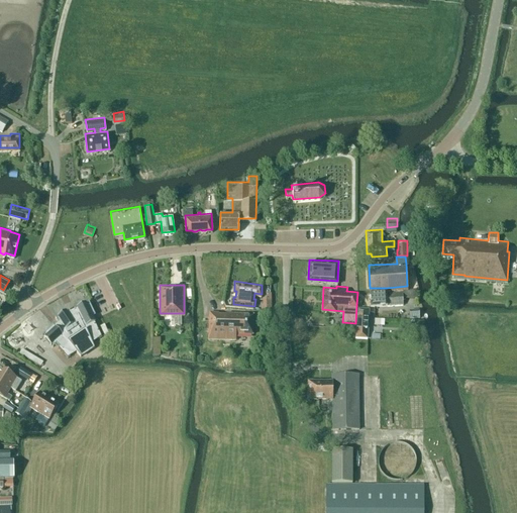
[(386,291),(386,288),(370,288),(371,304),(403,302),(402,295),(414,295),(414,288),(402,288),(402,290),(386,291)]
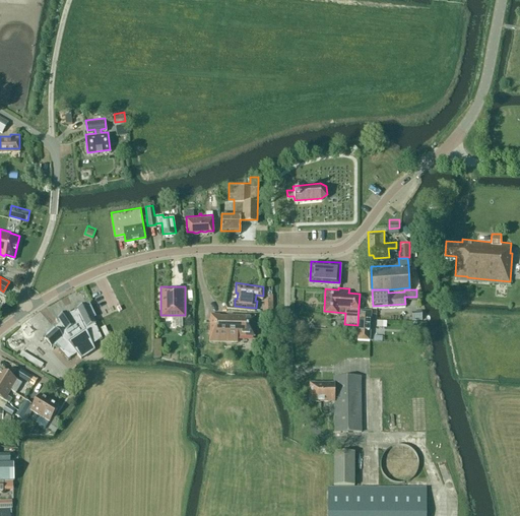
[(95,321),(96,321),(93,315),(96,314),(89,300),(88,300),(89,302),(88,302),(87,301),(77,305),(78,307),(76,308),(75,306),(75,307),(75,308),(71,309),(69,307),(69,308),(69,309),(68,310),(67,309),(58,315),(59,316),(57,317),(56,316),(55,316),(58,321),(55,324),(54,323),(43,333),(43,334),(44,333),(45,334),(44,335),(52,343),(53,342),(54,343),(53,344),(53,345),(57,342),(59,345),(58,345),(68,357),(77,351),(81,356),(82,356),(81,355),(93,346),(94,347),(95,346),(93,342),(103,336),(95,321)]
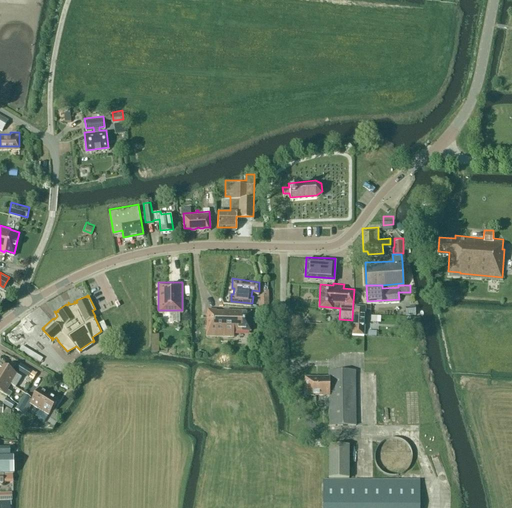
[(353,302),(352,320),(352,331),(364,332),(365,303),(353,302)]
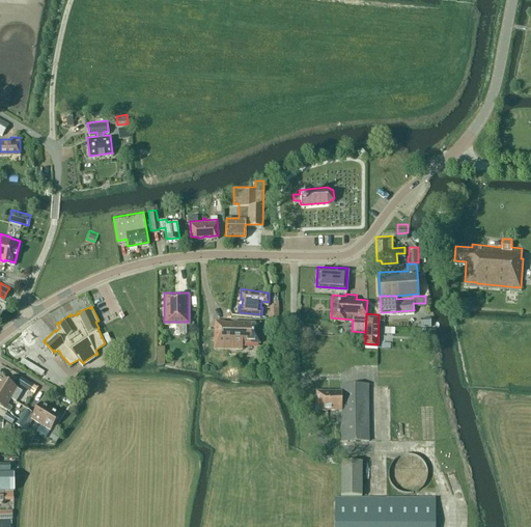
[(214,344),(243,347),(243,340),(259,341),(260,320),(233,319),(232,320),(225,320),(225,319),(215,319),(214,344)]
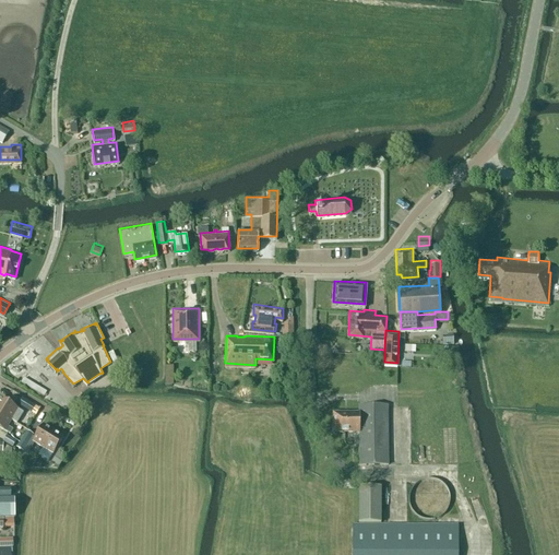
[(24,372),(22,377),(45,388),(48,384),(24,372)]
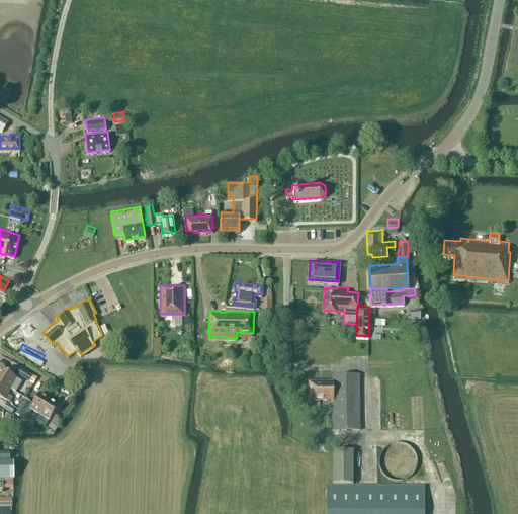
[(19,367),(17,371),(22,374),(23,373),(26,368),(21,365),(19,367)]
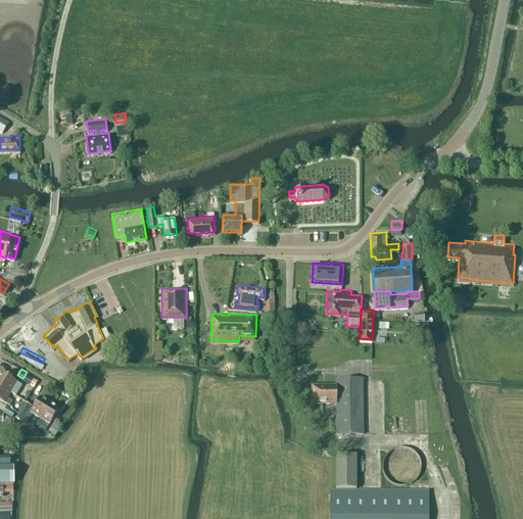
[(21,382),(16,379),(1,370),(0,371),(0,382),(10,389),(13,384),(18,387),(21,382)]
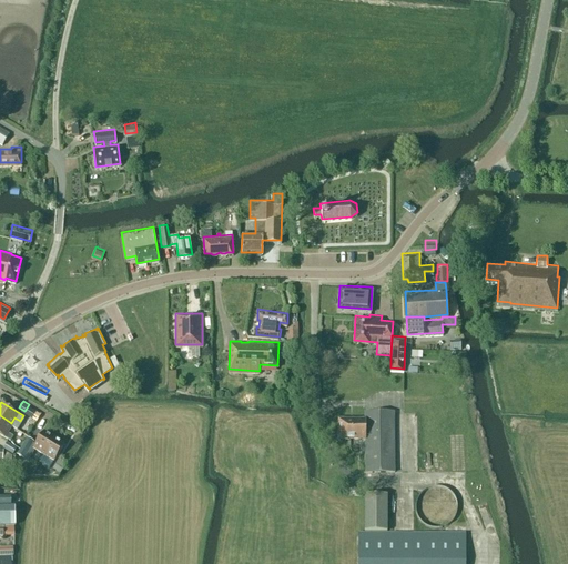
[(338,416),(338,435),(365,435),(365,469),(395,469),(395,409),(364,409),(364,416),(338,416)]
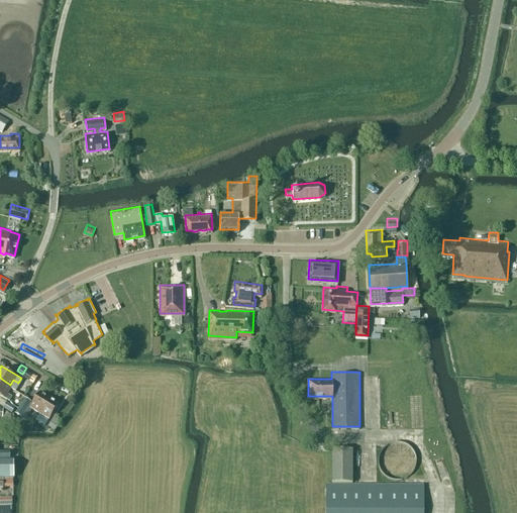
[(0,392),(3,395),(4,395),(9,398),(12,394),(6,390),(10,385),(0,378),(0,392)]
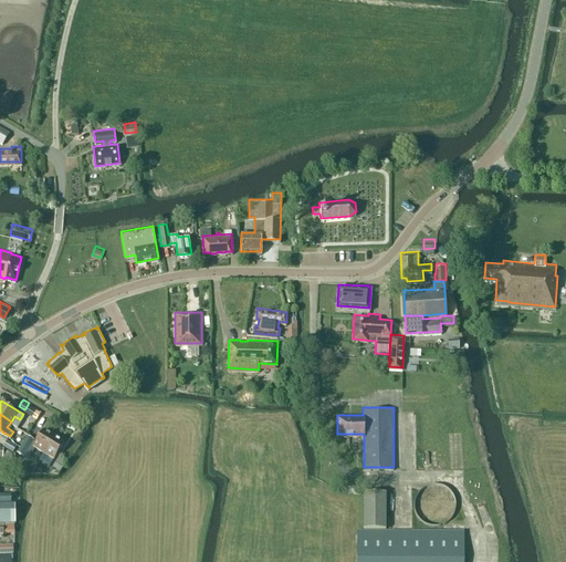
[(43,426),(32,444),(41,448),(51,430),(43,426)]
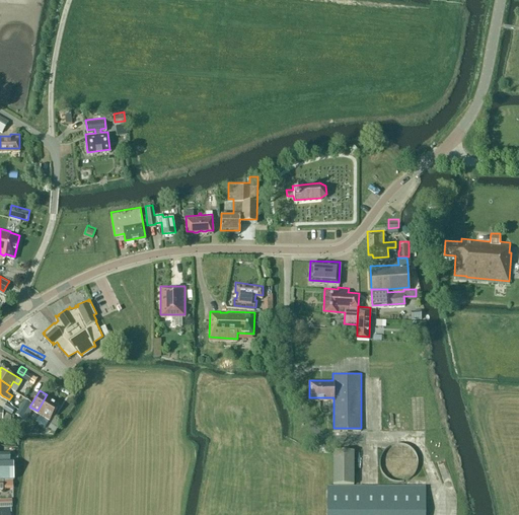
[(59,401),(47,394),(38,411),(49,418),(59,401)]
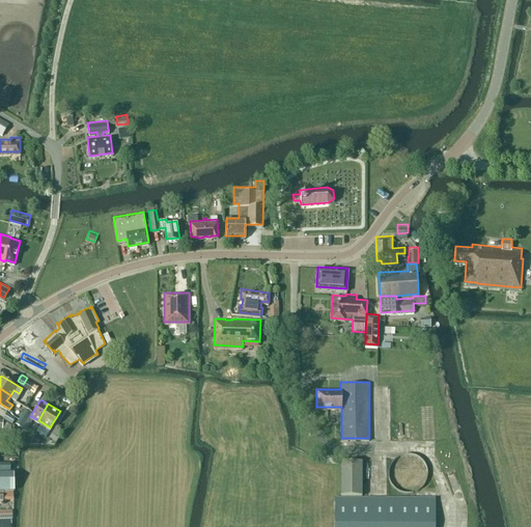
[(26,427),(30,421),(26,419),(31,410),(25,406),(16,420),(26,427)]
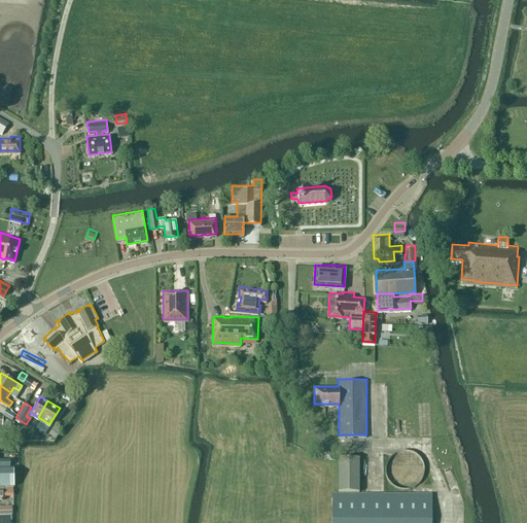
[(6,407),(2,412),(11,418),(14,413),(6,407)]
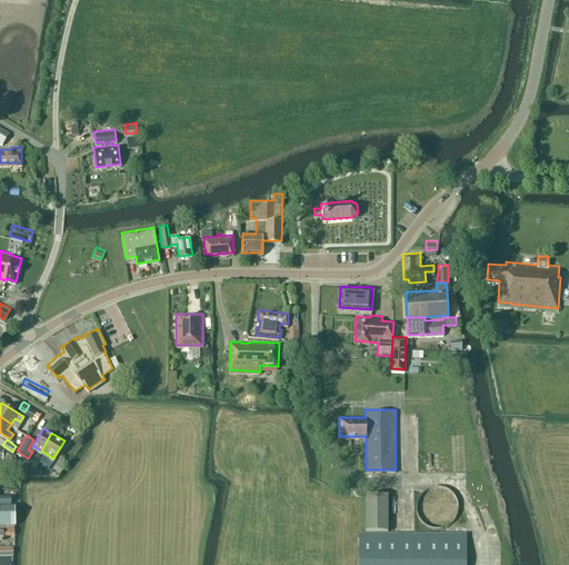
[(0,462),(0,463),(1,457),(1,456),(11,457),(11,453),(1,447),(0,447),(0,462)]
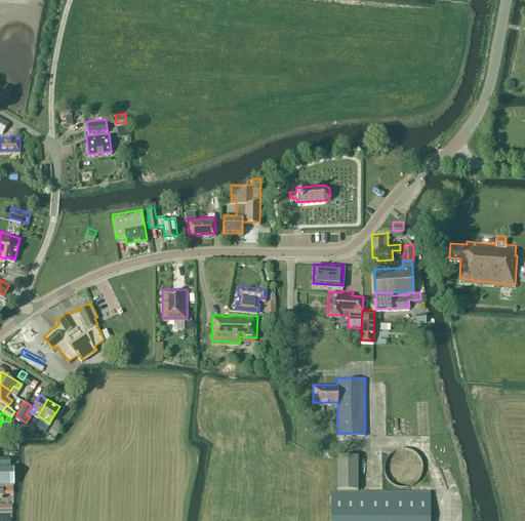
[(53,421),(48,430),(54,434),(61,425),(53,421)]
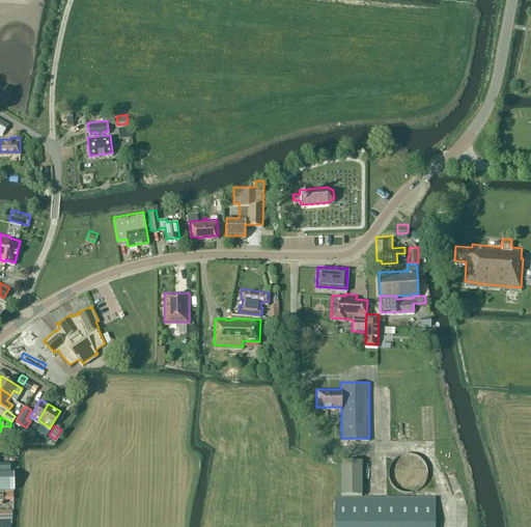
[(424,460),(420,455),(416,452),(411,451),(407,451),(403,451),(399,453),(395,455),(392,460),(389,465),(388,470),(389,475),(390,480),(393,484),(397,488),(401,490),(407,490),(410,490),(413,490),(416,489),(418,487),(420,486),(422,482),(425,479),(426,474),(426,469),(426,465),(424,460)]
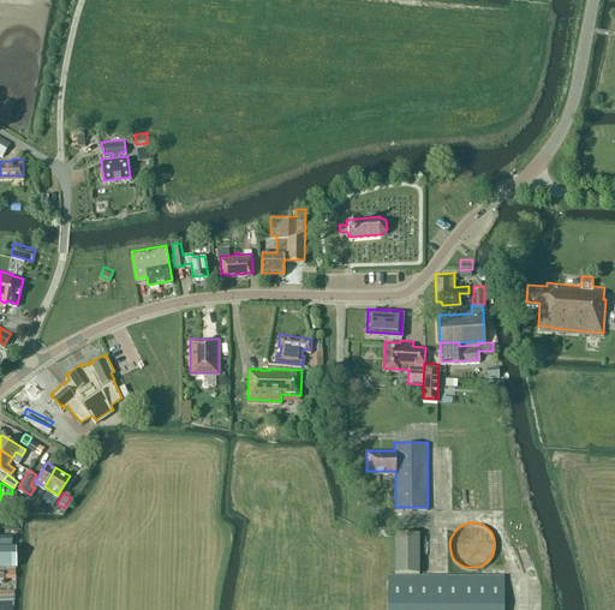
[(418,570),(418,531),(394,531),(394,570),(418,570)]
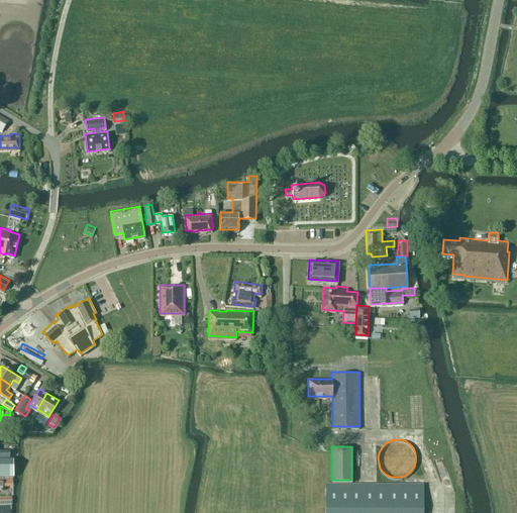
[(9,447),(0,447),(0,455),(9,456),(9,447)]
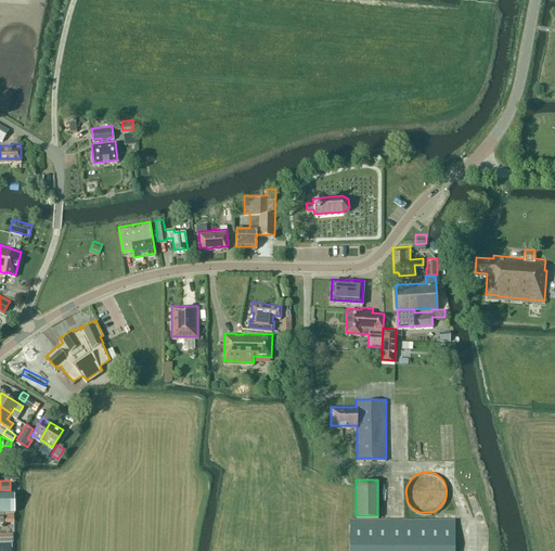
[(0,509),(12,509),(12,492),(0,491),(0,509)]
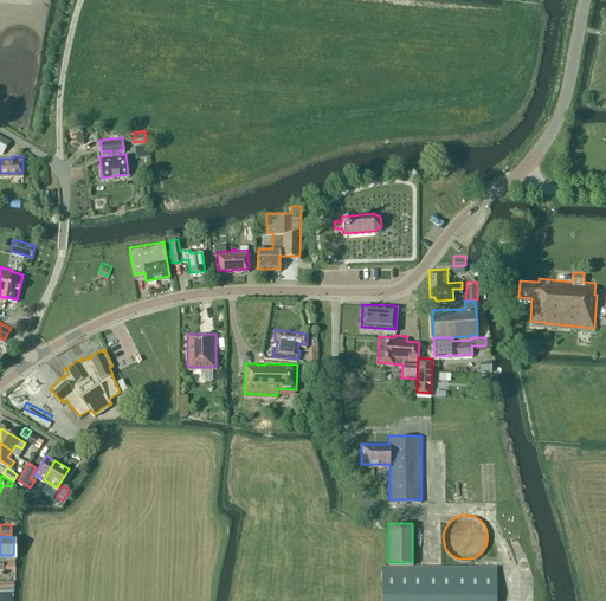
[(496,600),(496,564),(382,563),(381,600),(496,600)]
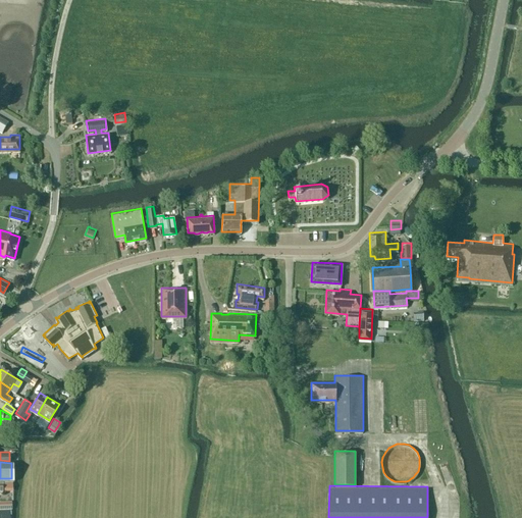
[(11,499),(0,499),(0,507),(12,507),(11,499)]
